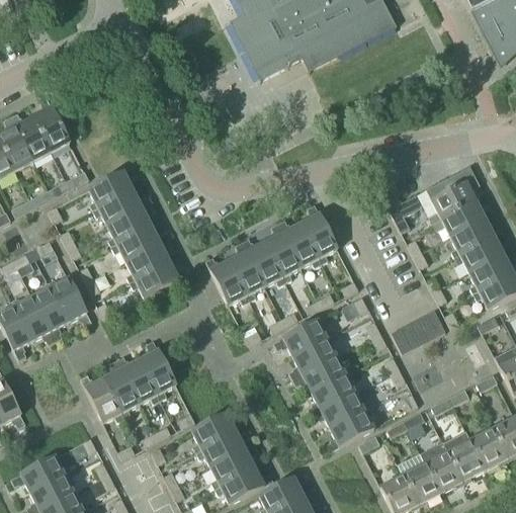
[(237,0),(243,12),(229,20),(259,80),(302,58),(309,72),(310,71),(396,27),(396,26),(383,2),(382,1),(382,0),(237,0)]
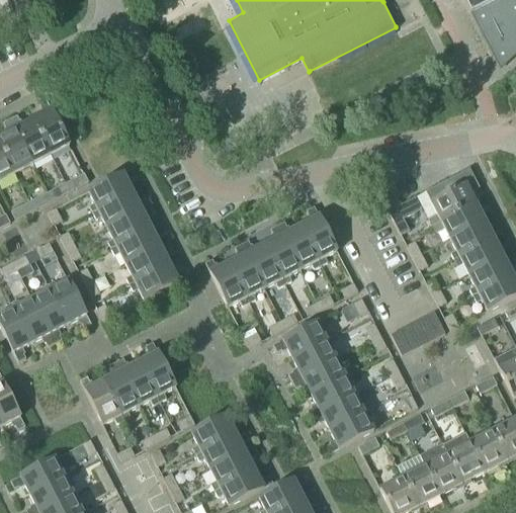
[(466,0),(474,14),(494,52),(504,61),(515,51),(515,0),(466,0)]
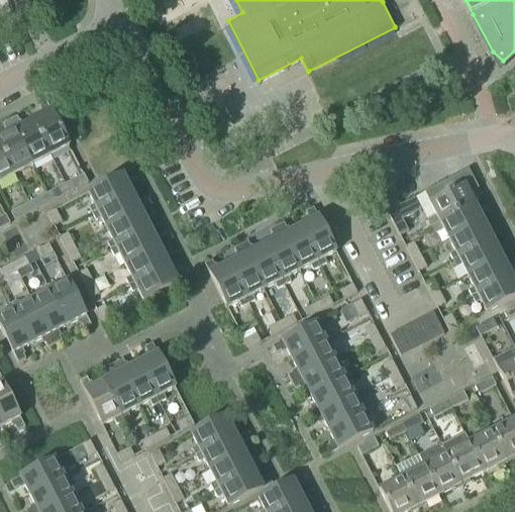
[(53,109),(52,109),(46,99),(39,103),(44,113),(33,119),(52,152),(70,143),(53,109)]
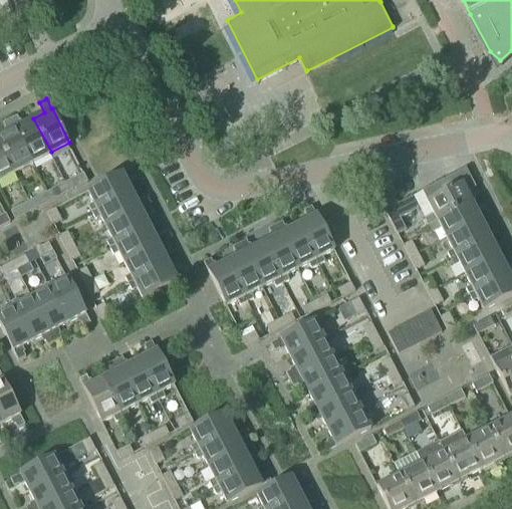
[(33,118),(23,123),(18,113),(10,117),(33,162),(51,152),(33,118)]
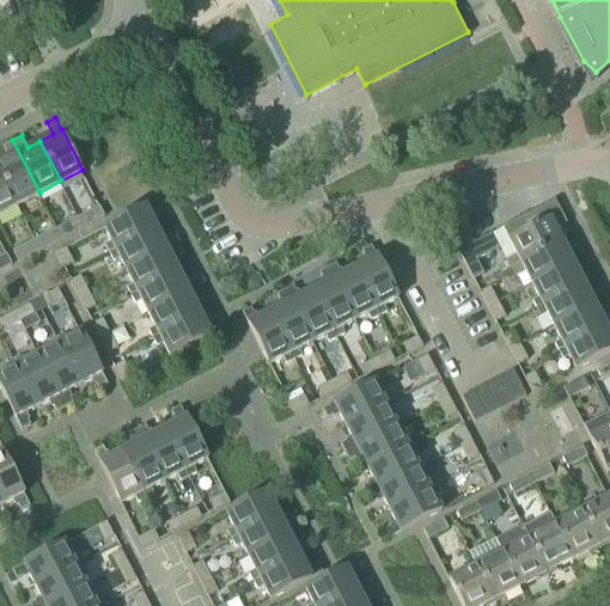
[(0,167),(19,203),(40,193),(12,140),(5,145),(11,155),(0,160),(0,167)]
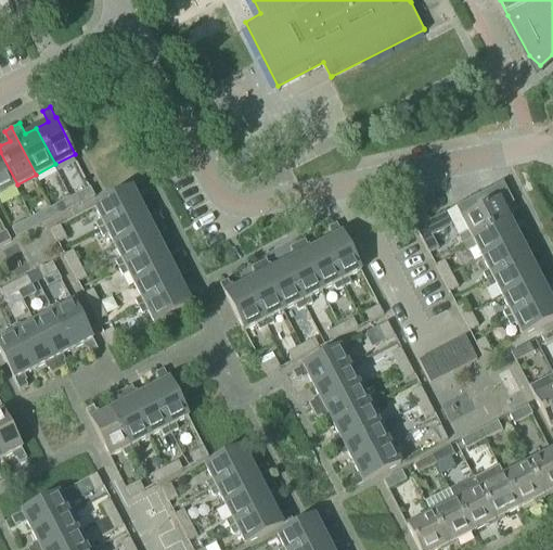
[(0,152),(0,192),(17,184),(0,152)]
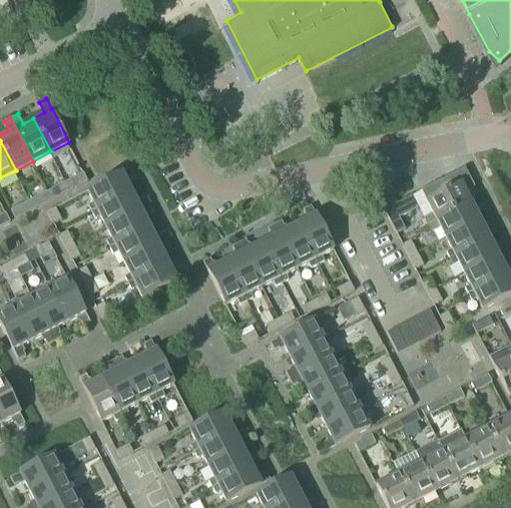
[(125,178),(134,173),(131,166),(87,189),(92,200),(87,203),(90,210),(131,189),(125,178)]
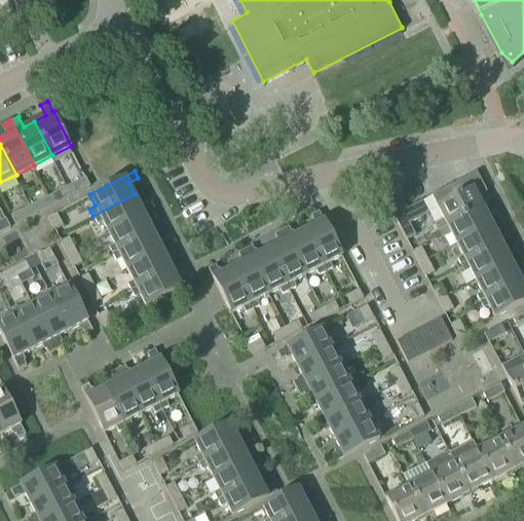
[(438,227),(483,205),(477,193),(487,188),(478,171),(434,193),(439,202),(438,203),(444,215),(435,220),(438,227)]
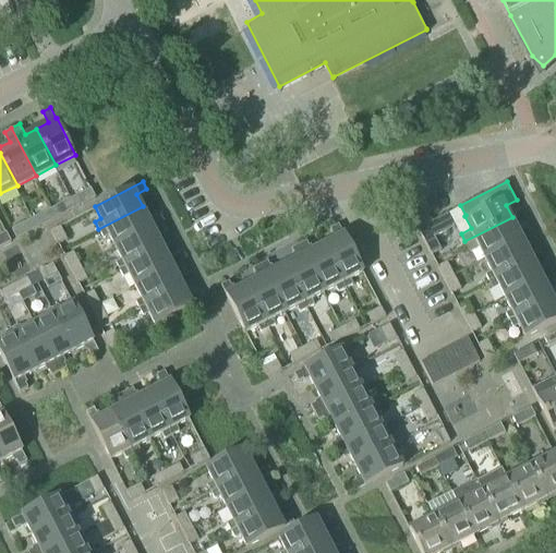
[(76,205),(96,195),(92,185),(72,195),(76,205)]
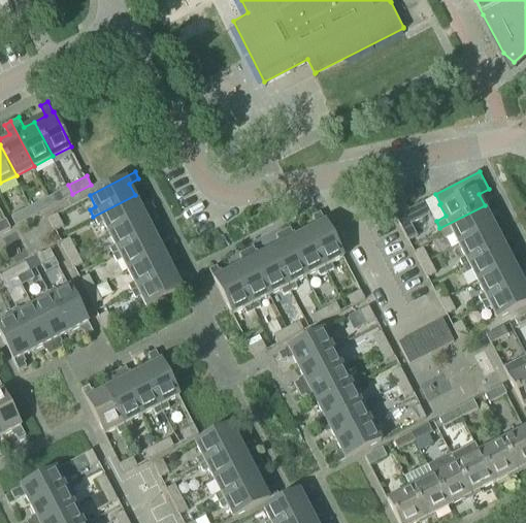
[(54,203),(72,194),(68,185),(50,195),(54,203)]
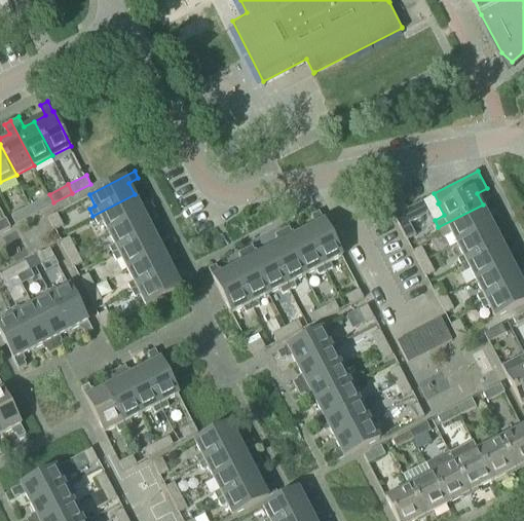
[(36,212),(53,202),(49,194),(31,203),(36,212)]
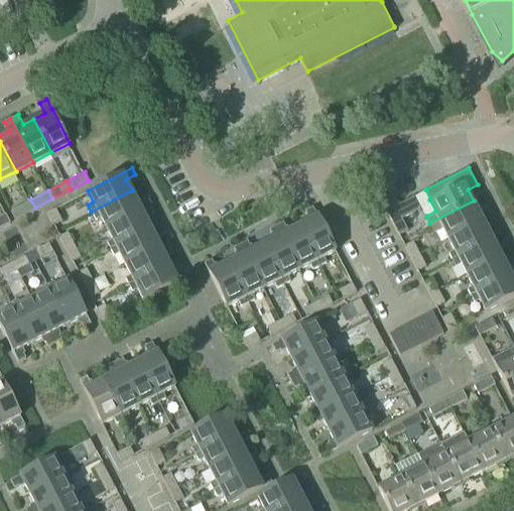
[(146,197),(137,202),(132,190),(91,212),(95,219),(101,216),(106,226),(150,204),(146,197)]
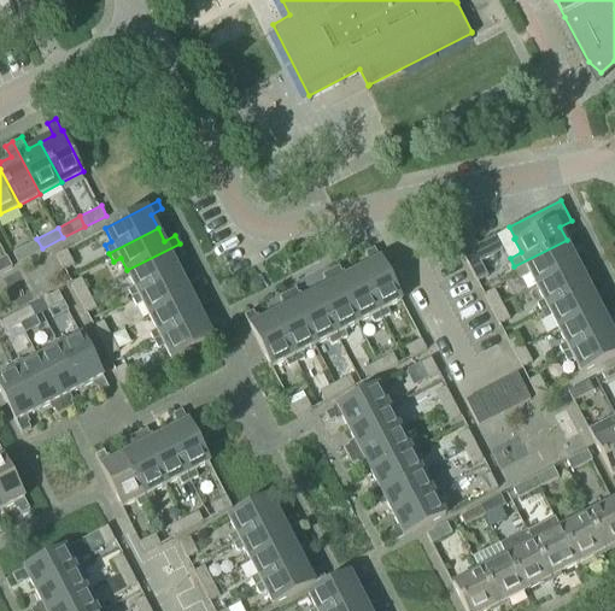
[(481,258),(503,247),(496,234),(464,250),(472,264),(481,258)]
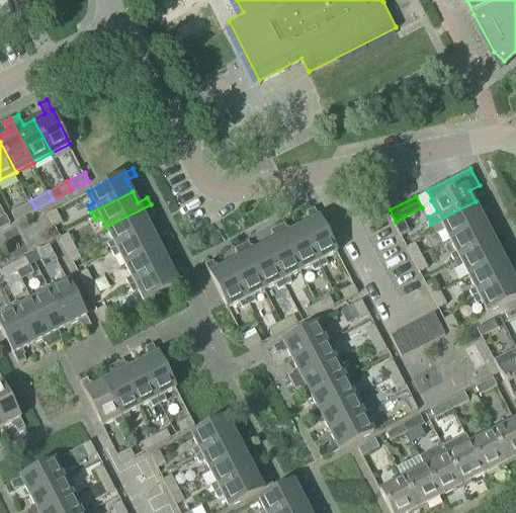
[(16,219),(35,208),(30,200),(12,209),(16,219)]
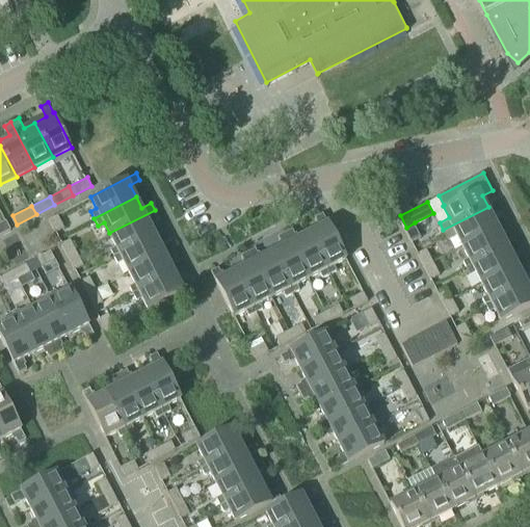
[(462,243),(507,220),(503,214),(495,218),(488,207),(443,230),(447,237),(456,232),(462,243)]
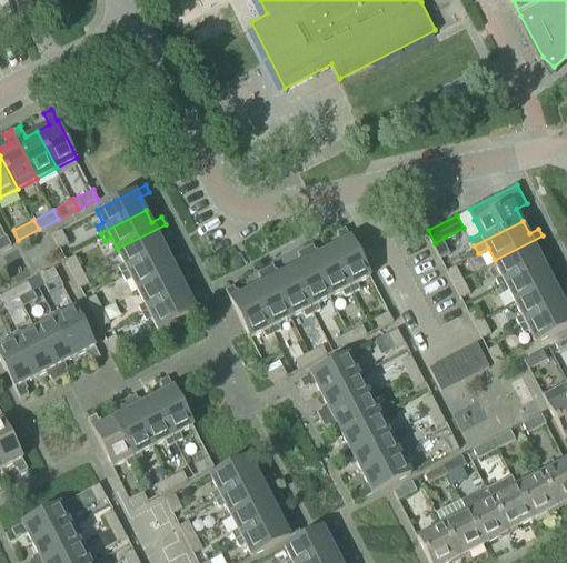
[(159,238),(169,232),(166,224),(117,249),(123,261),(117,264),(120,272),(165,249),(159,238)]
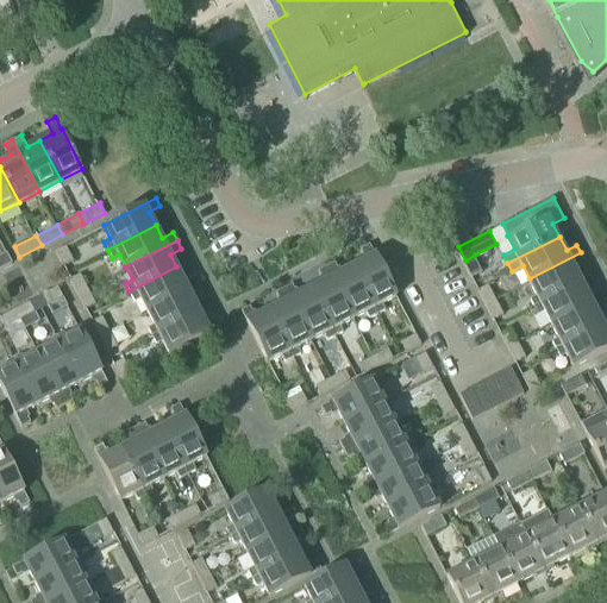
[(382,300),(396,293),(369,240),(361,245),(365,255),(352,262),(376,308),(385,305),(382,300)]
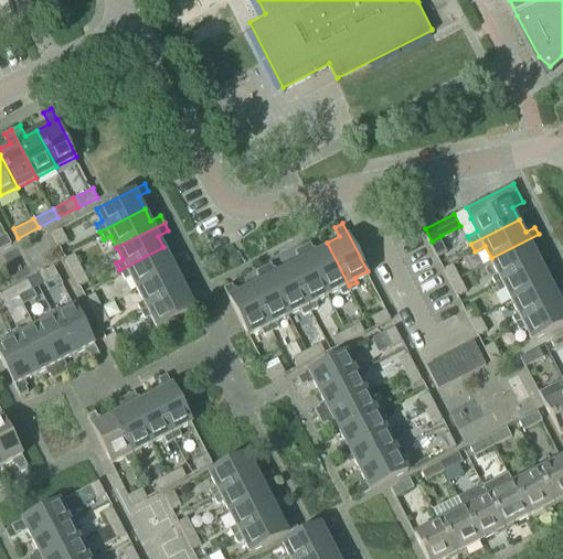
[(60,245),(68,239),(62,226),(52,230),(60,245)]
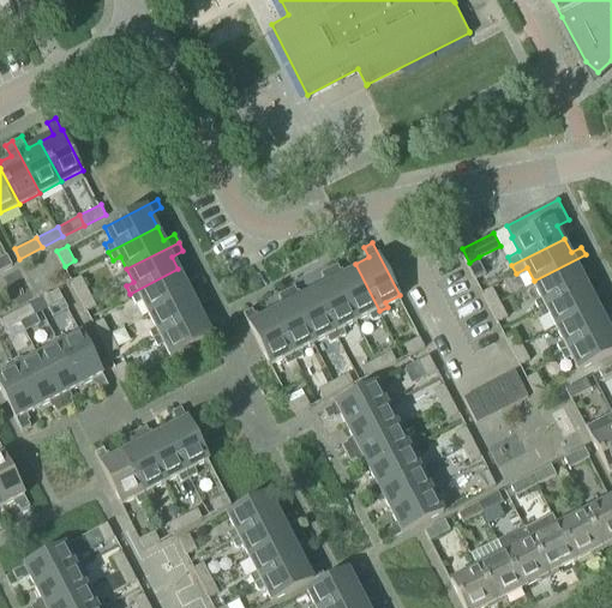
[(0,268),(12,263),(7,253),(0,256),(0,268)]
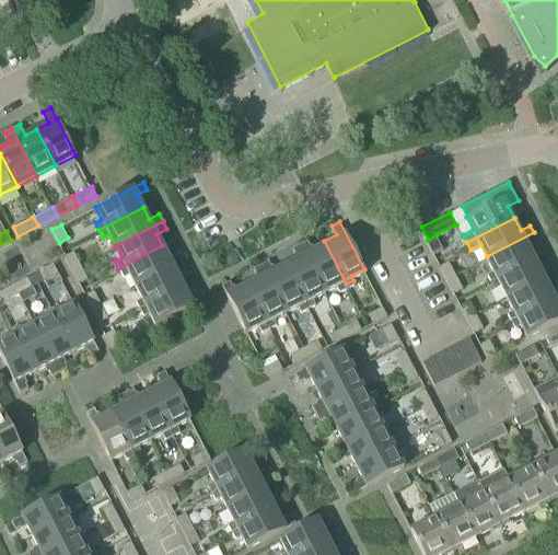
[(491,279),(534,257),(527,245),(537,240),(534,232),(487,256),(493,269),(488,272),(491,279)]
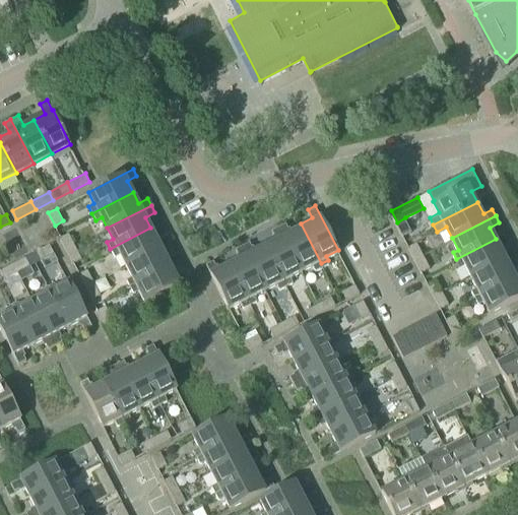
[(403,234),(411,230),(405,217),(397,222),(403,234)]
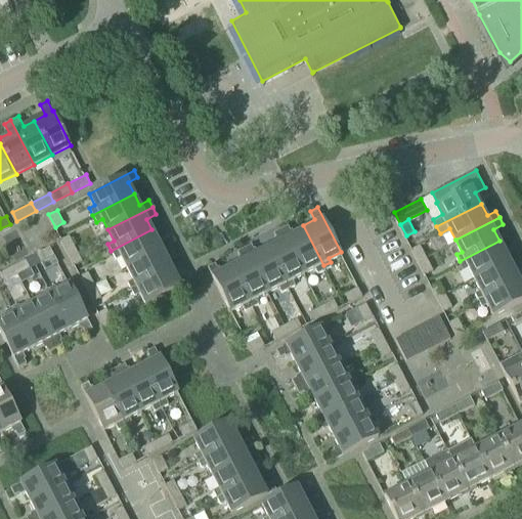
[(303,225),(293,230),(288,222),(280,226),(303,271),(315,265),(317,268),(323,265),(303,225)]
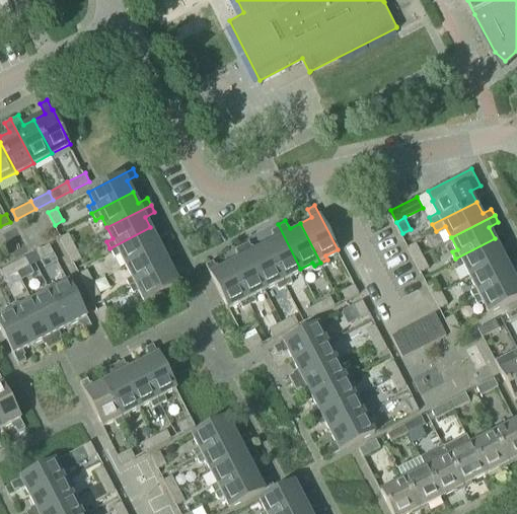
[(290,274),(300,269),(278,224),(271,228),(275,236),(264,241),(285,282),(292,278),(290,274)]
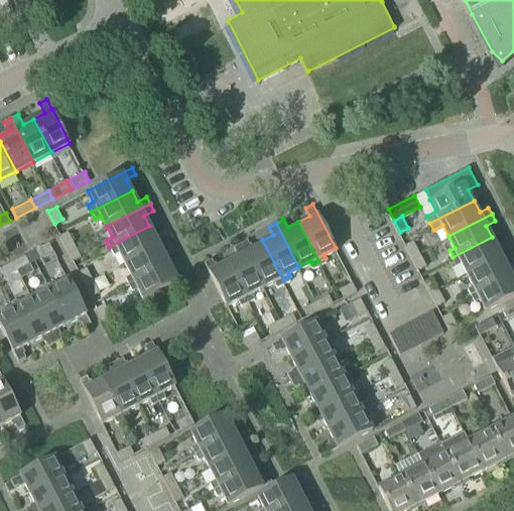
[(164,232),(155,237),(149,226),(109,247),(113,253),(118,251),(124,262),(168,239),(164,232)]
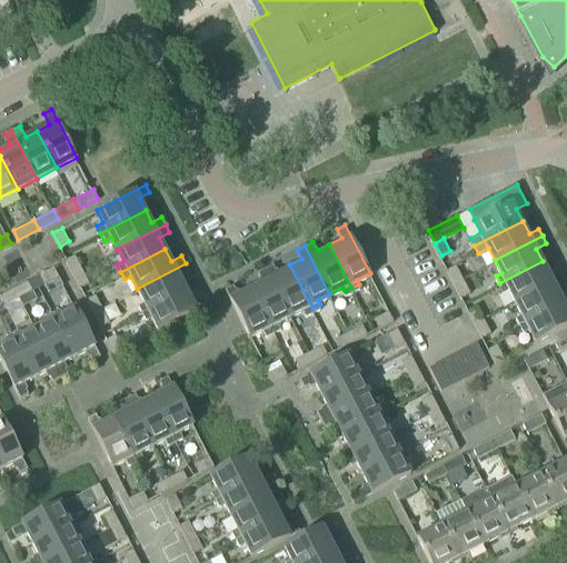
[(73,272),(82,268),(76,254),(66,259),(73,272)]
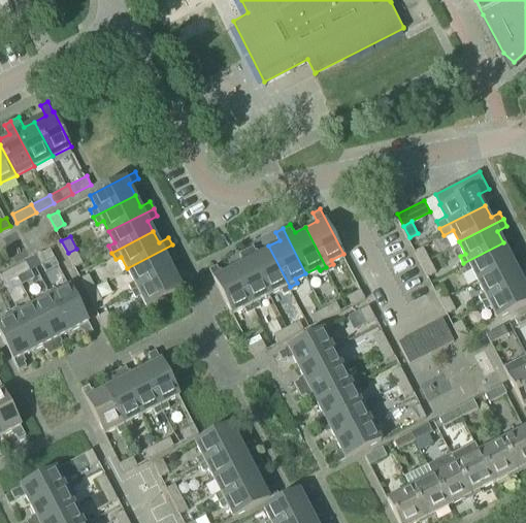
[(478,279),(522,256),(519,248),(508,253),(503,242),(463,263),(467,269),(471,267),(478,279)]
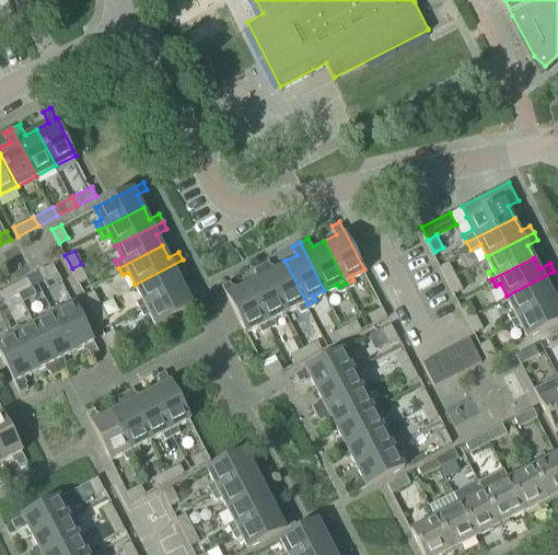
[(285,261),(272,267),(268,258),(260,262),(286,310),(298,303),(301,308),(307,304),(285,261)]
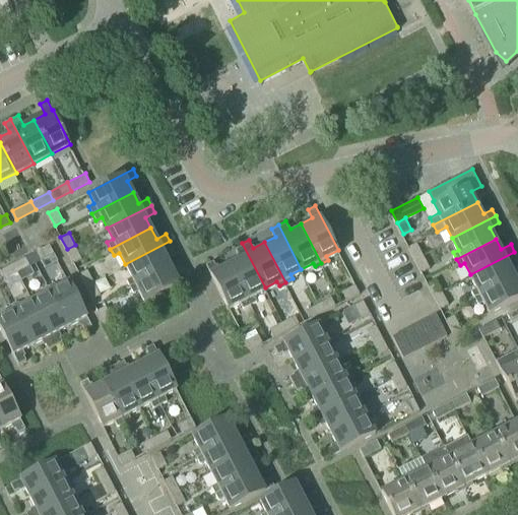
[(164,254),(173,249),(170,241),(125,264),(130,274),(125,277),(129,284),(169,264),(164,254)]
